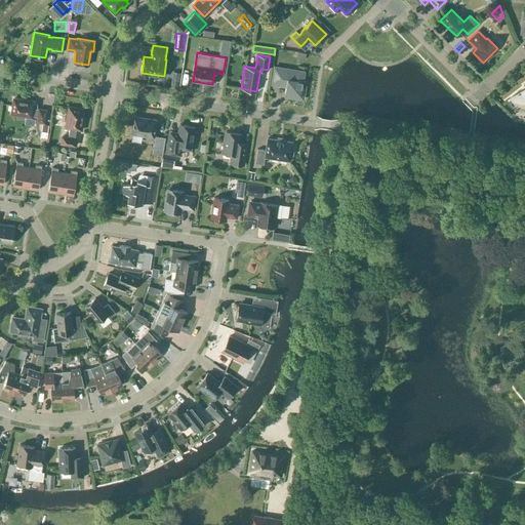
[(284,95),(301,97),(304,89),(305,88),(306,83),(305,81),(305,80),(301,80),(303,72),(275,68),(272,83),(286,85),(284,95)]
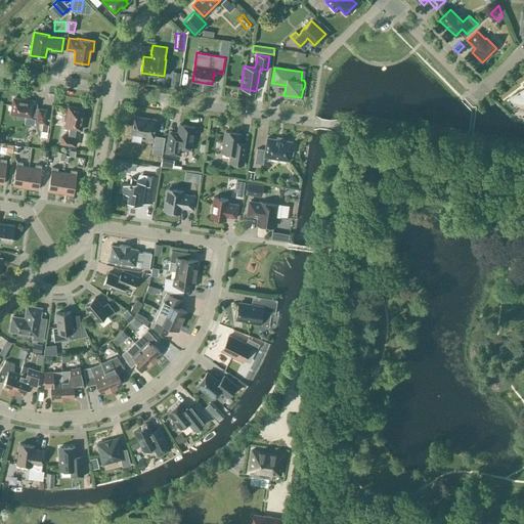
[(523,83),(522,85),(523,86),(507,99),(507,100),(510,98),(512,101),(523,102),(523,83)]
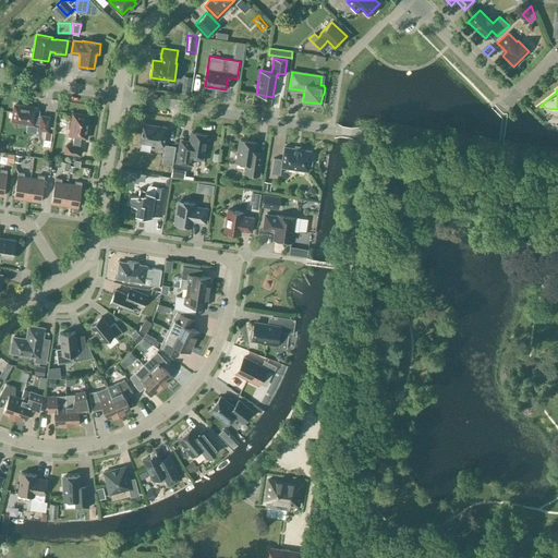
[(36,108),(14,105),(11,121),(19,122),(19,124),(25,125),(26,123),(33,124),(33,123),(39,124),(39,129),(47,130),(49,117),(41,116),(40,117),(39,117),(39,110),(35,110),(36,108)]
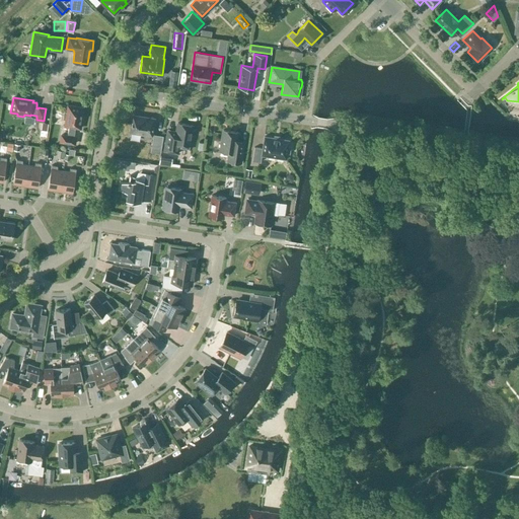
[(80,129),(83,108),(68,105),(67,113),(64,113),(63,119),(66,119),(65,126),(69,127),(67,136),(61,135),(60,142),(74,144),(75,137),(74,137),(75,128),(80,129)]
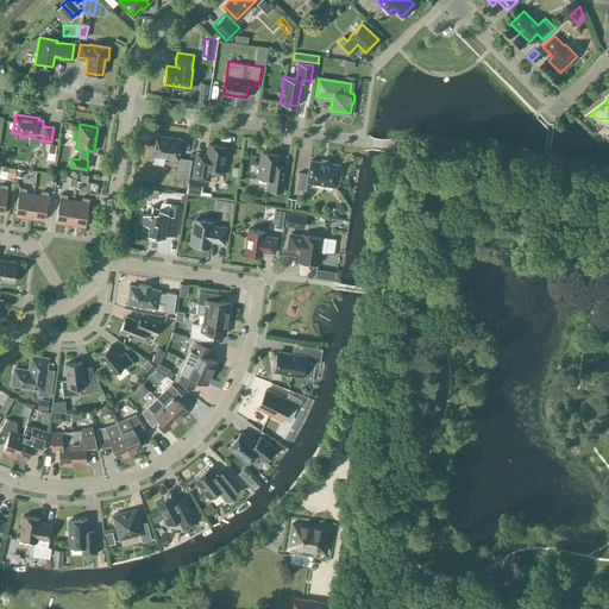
[(180,139),(156,136),(154,155),(177,158),(180,139)]
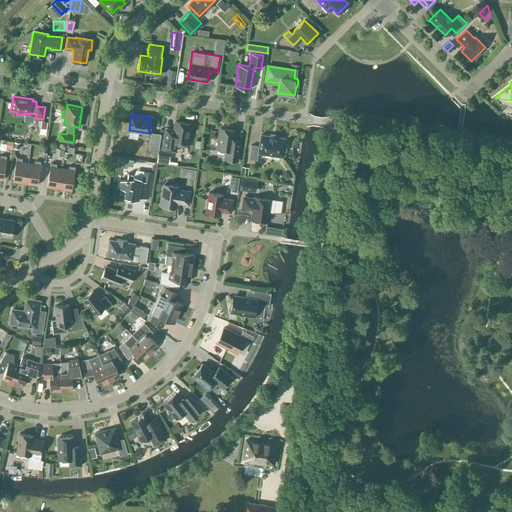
[(190,123),(175,121),(174,129),(167,128),(163,149),(174,151),(175,145),(188,147),(190,135),(188,135),(190,123)]
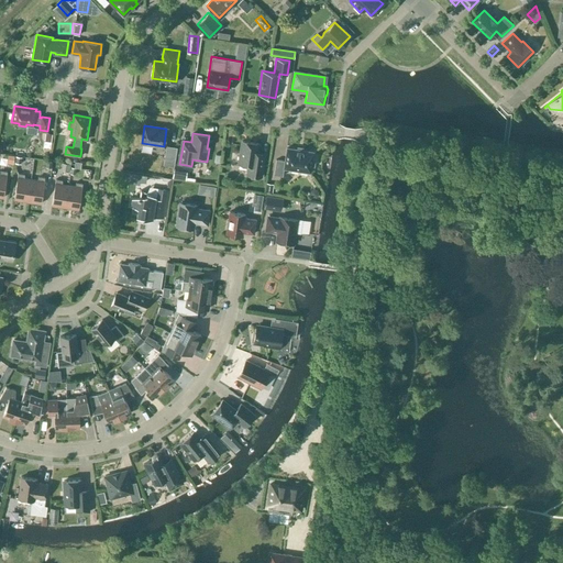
[(255,159),(258,143),(242,141),(239,163),(253,165),(252,175),(262,177),(264,161),(255,159)]
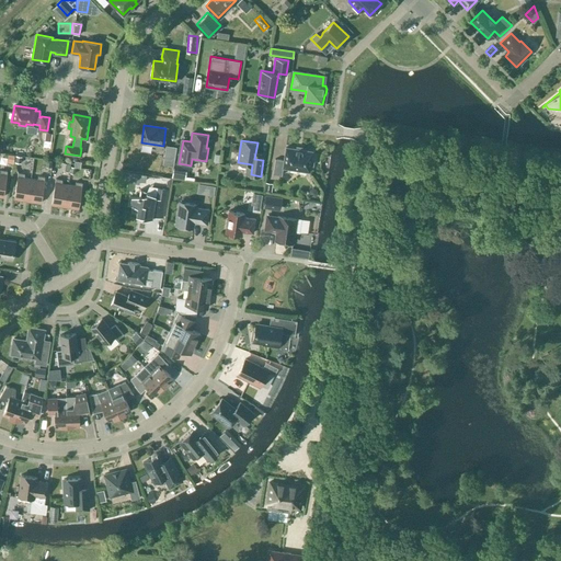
[(163,163),(172,164),(175,148),(167,146),(163,163)]
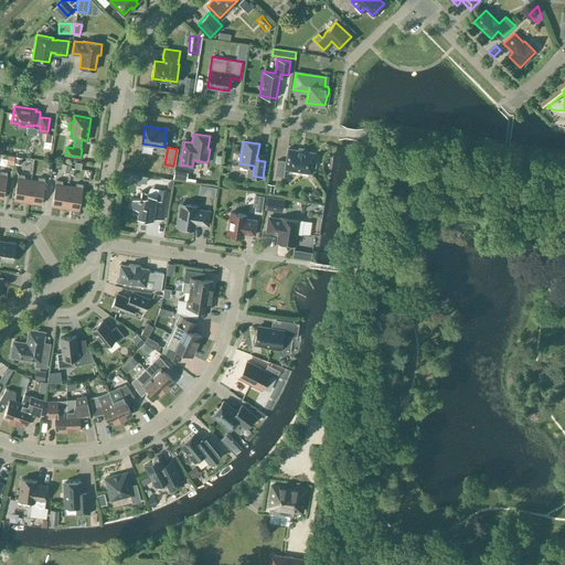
[(311,173),(312,167),(315,167),(316,160),(313,159),(315,152),(287,148),(286,161),(277,160),(274,176),(284,177),(285,169),(311,173)]
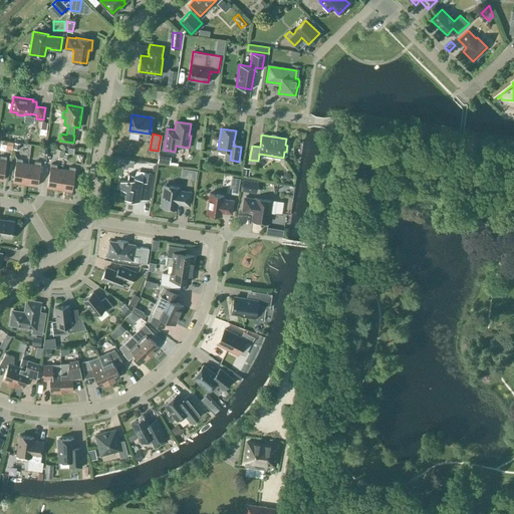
[(159,156),(158,161),(166,164),(168,158),(159,156)]
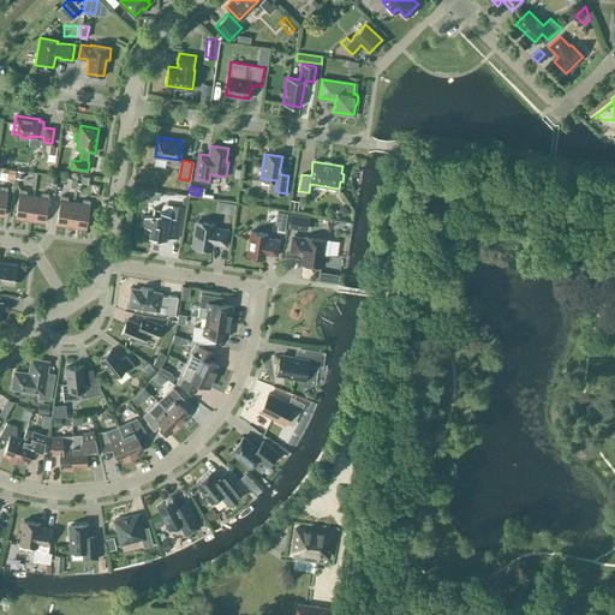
[(30,220),(34,196),(27,195),(27,190),(19,189),(15,218),(30,220)]
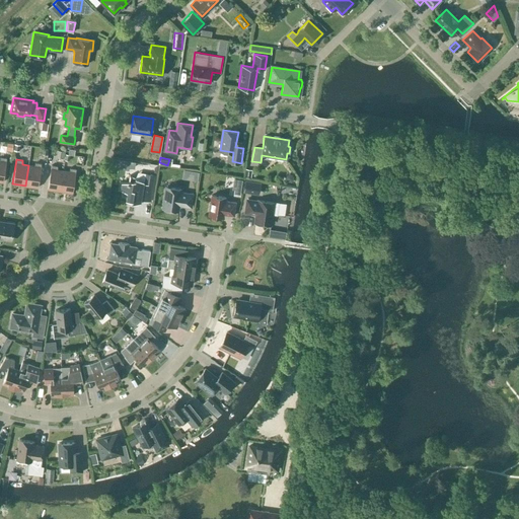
[(28,165),(25,186),(38,188),(41,163),(34,162),(34,166),(28,165)]
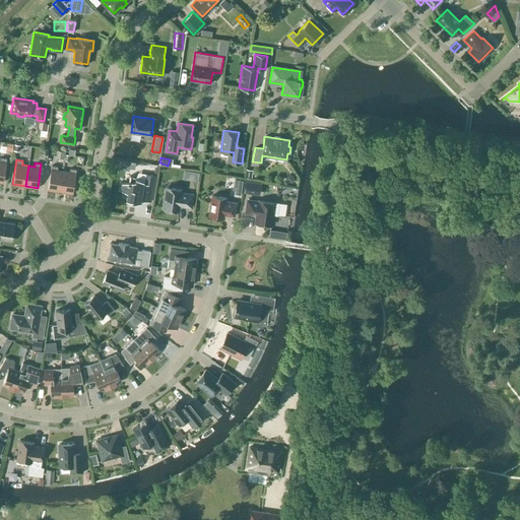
[(60,191),(63,171),(57,170),(57,167),(51,166),(48,190),(60,191)]
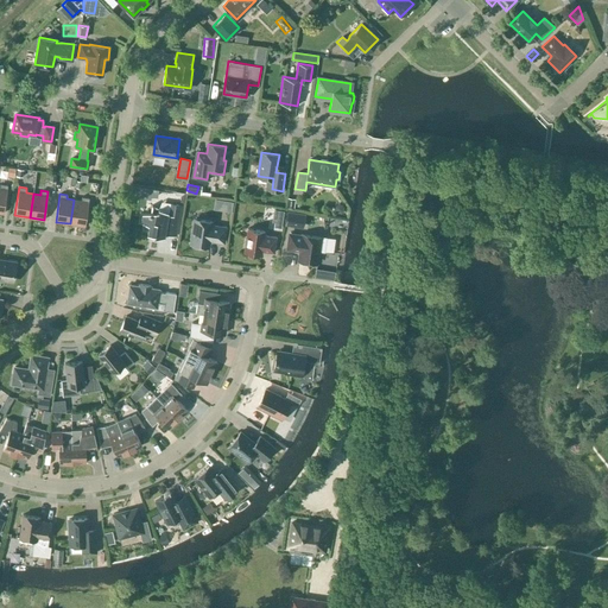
[(74,200),(70,223),(84,226),(89,198),(82,197),(81,201),(74,200)]
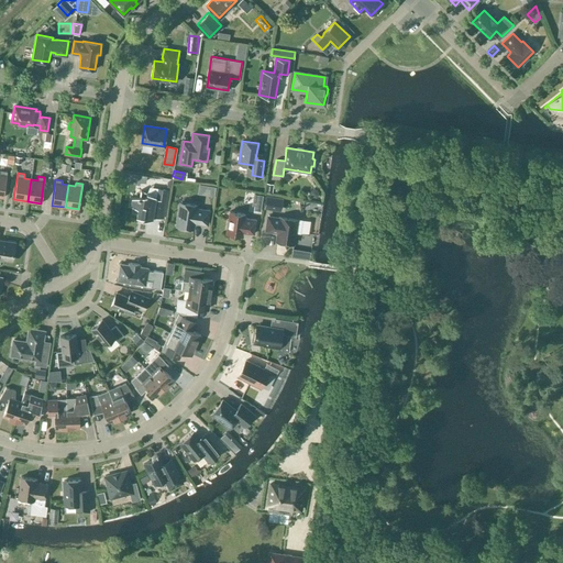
[(131,197),(130,205),(138,208),(136,214),(143,217),(143,220),(152,219),(153,217),(163,219),(167,190),(157,188),(156,197),(141,190),(140,197),(131,197)]
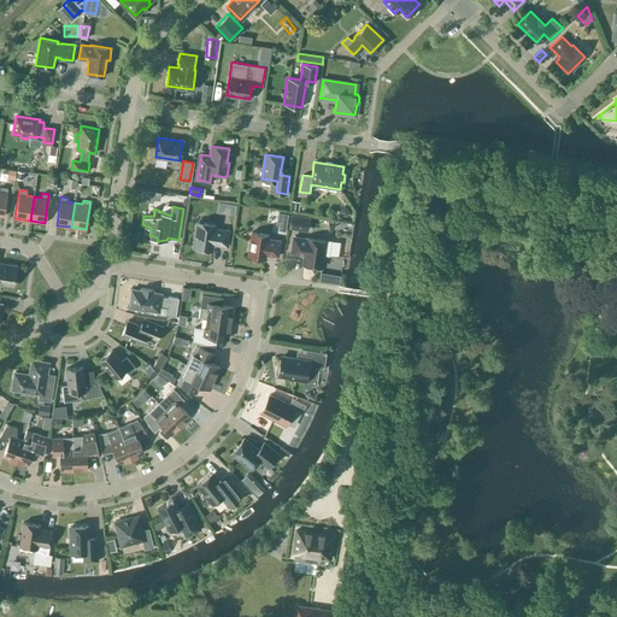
[(292,212),(289,227),(307,230),(310,215),(292,212)]
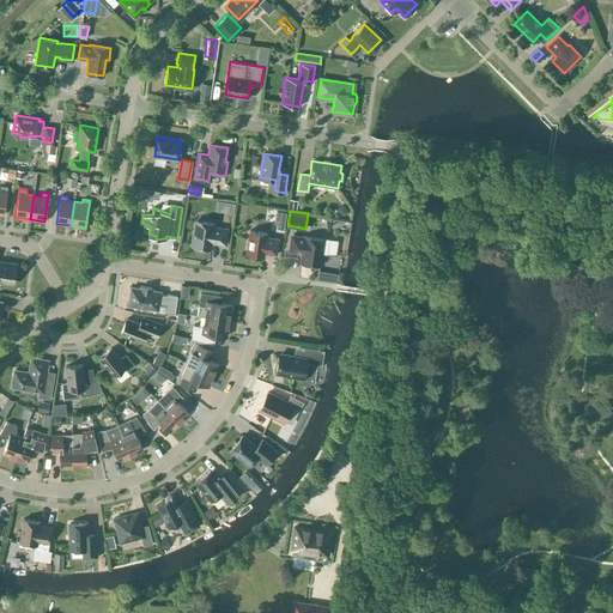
[(277,212),(274,223),(278,224),(277,229),(284,230),(286,213),(277,212)]
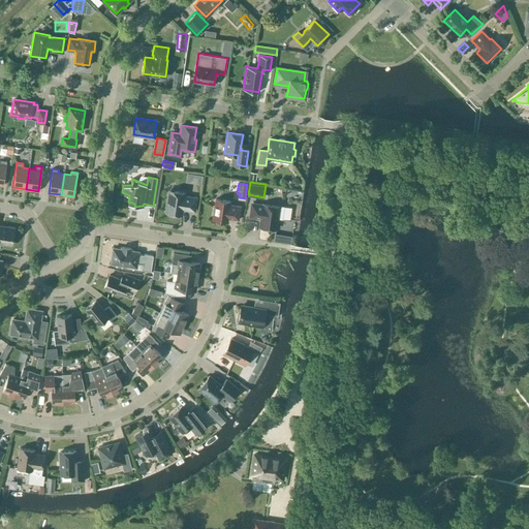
[(185,210),(194,211),(196,197),(184,195),(184,193),(169,190),(165,212),(181,214),(182,208),(185,209),(185,210)]
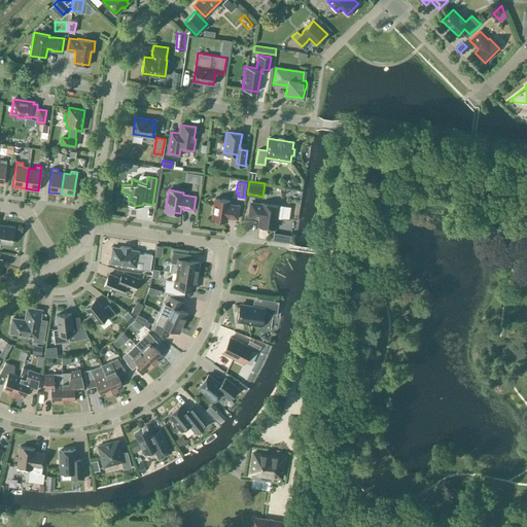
[(211,218),(226,220),(226,217),(237,219),(239,206),(229,204),(229,201),(214,198),(211,218)]
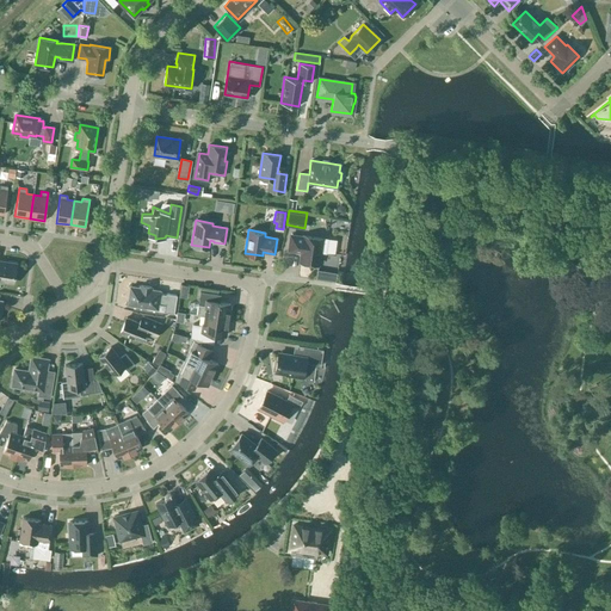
[(290,235),(288,250),(297,252),(297,250),(301,251),(300,261),(319,264),(320,252),(326,253),(327,239),(322,239),(303,235),(303,236),(290,235)]
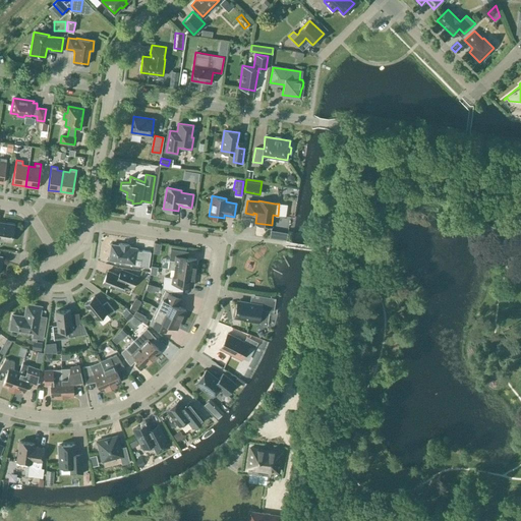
[(0,239),(11,241),(13,225),(0,222),(0,239)]
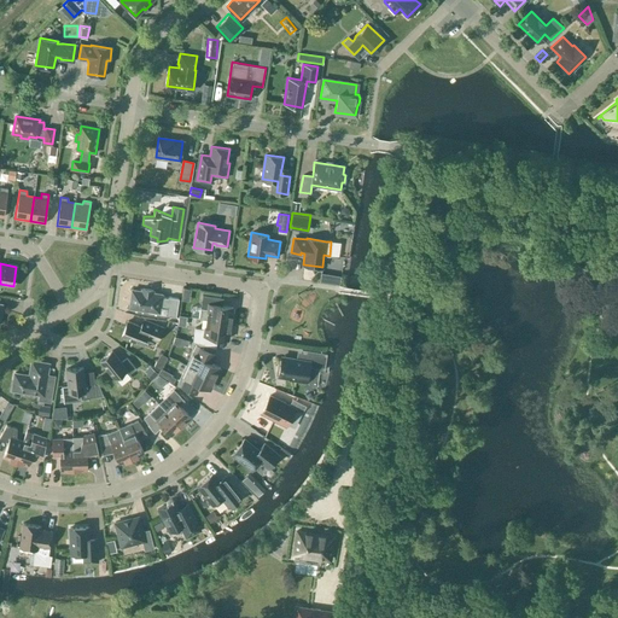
[(141,291),(132,290),(129,308),(159,313),(161,307),(167,308),(165,315),(176,316),(179,298),(168,297),(168,298),(162,297),(162,295),(152,292),(153,290),(141,289),(141,291)]
